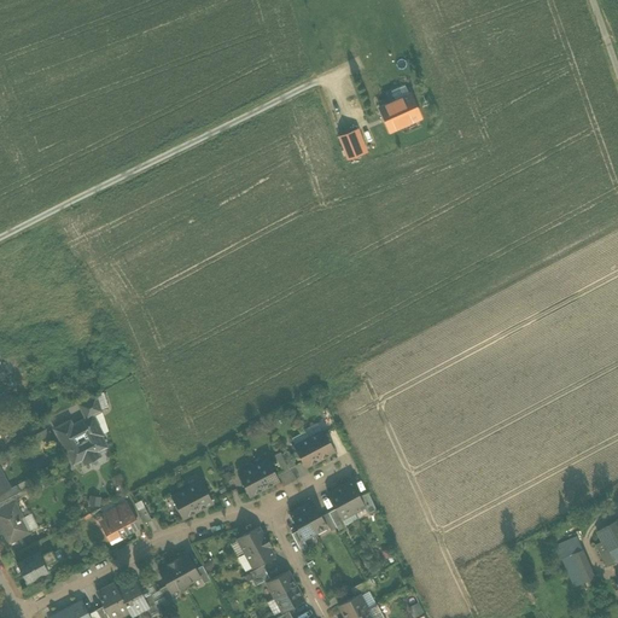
[(395,101),(409,94),(406,85),(390,91),(395,101)]
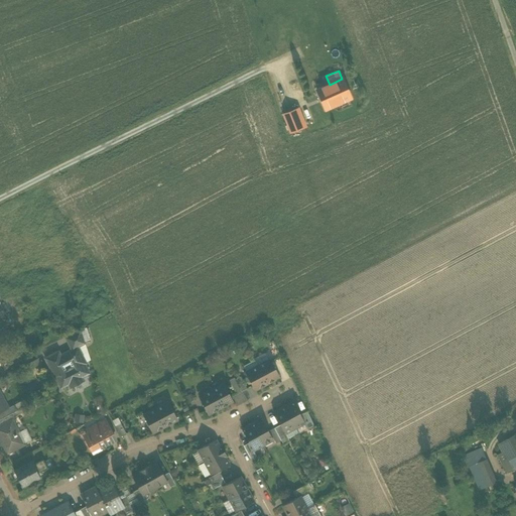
[(351,98),(342,79),(330,85),(316,91),(326,110),(351,98)]
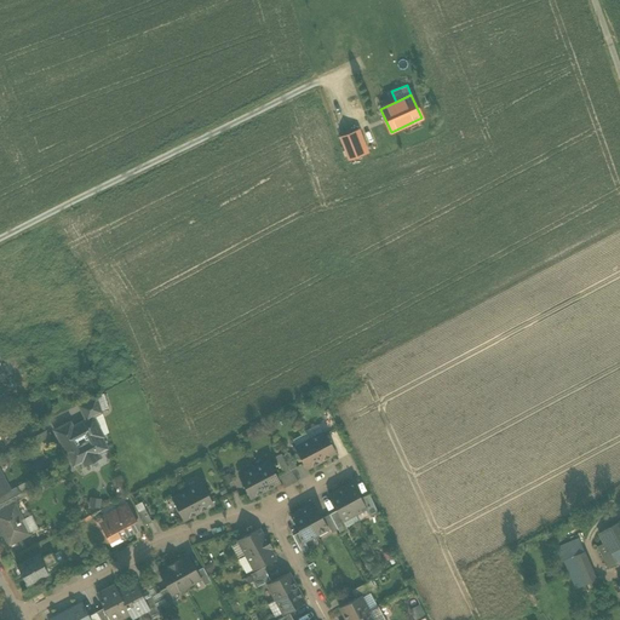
[(359,131),(342,137),(350,159),(366,153),(359,131)]
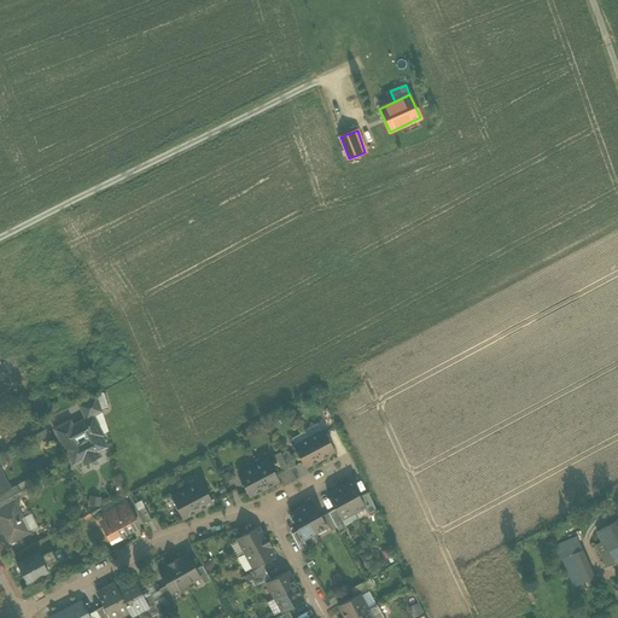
[(104,392),(97,395),(101,409),(108,407),(104,392)]
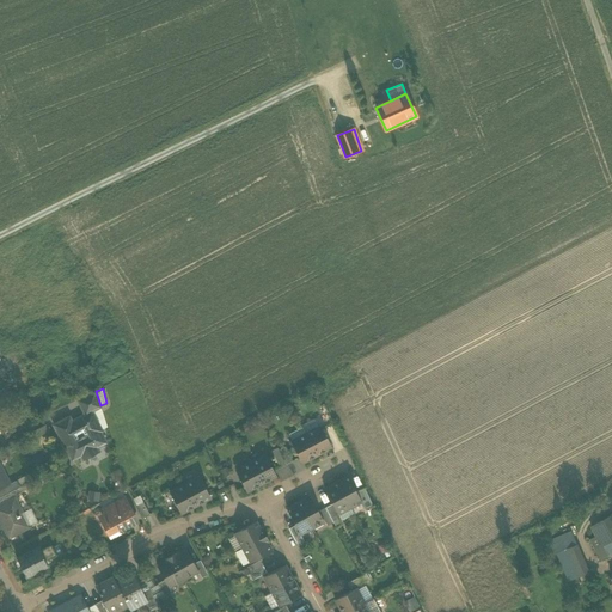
[(78,399),(86,415),(92,411),(101,407),(96,391),(78,399)]
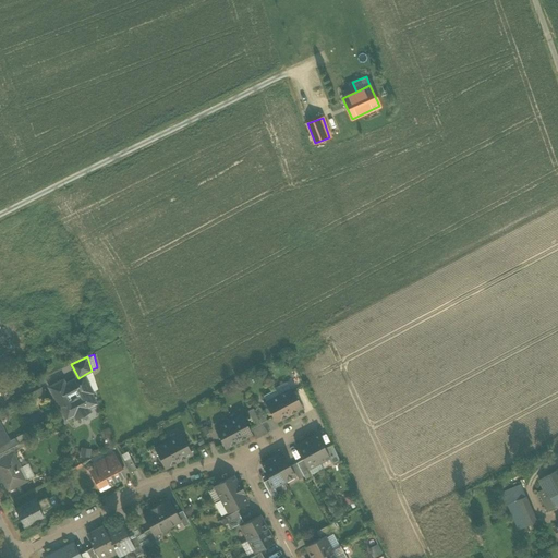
[(87,385),(92,392),(97,389),(92,371),(84,375),(88,384),(87,385)]
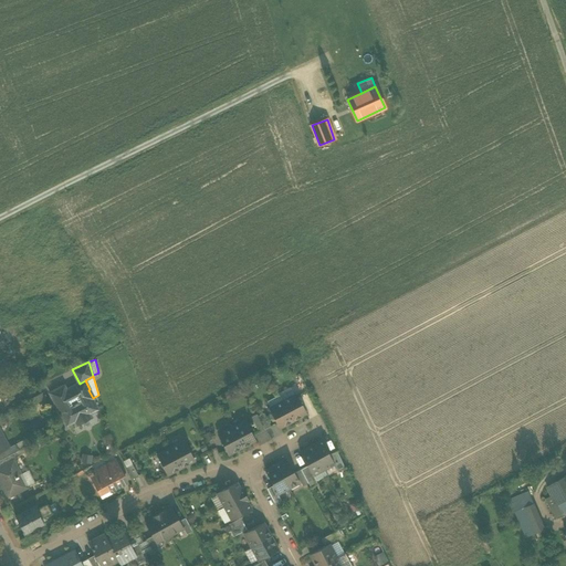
[(51,394),(67,425),(75,420),(77,425),(91,418),(88,413),(96,409),(91,399),(93,398),(88,390),(90,389),(85,380),(80,384),(70,389),(71,392),(67,395),(65,391),(63,387),(51,394)]
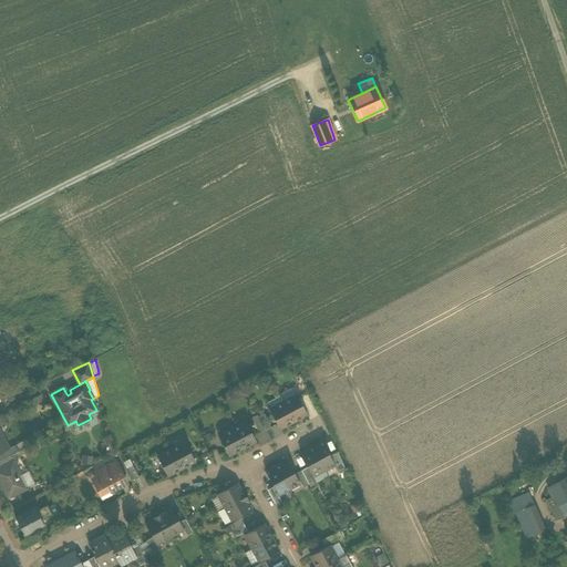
[(282,402),(295,395),(290,388),(279,394),(279,395),(282,402)]
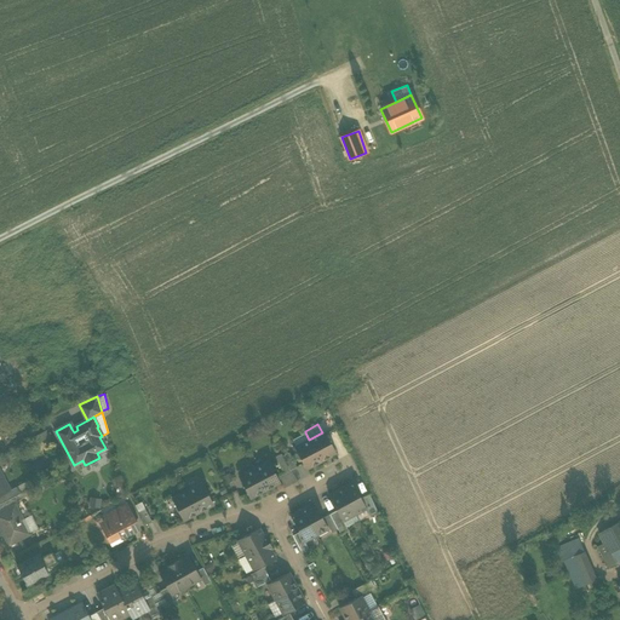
[(322,432),(309,440),(321,461),(336,453),(325,431),(322,432)]
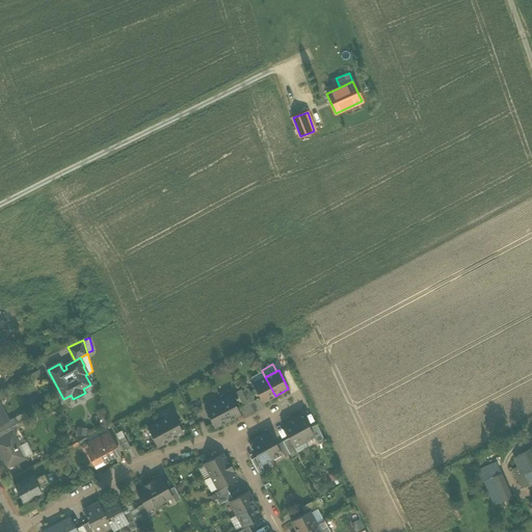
[(265,377),(262,371),(250,377),(254,383),(265,377)]
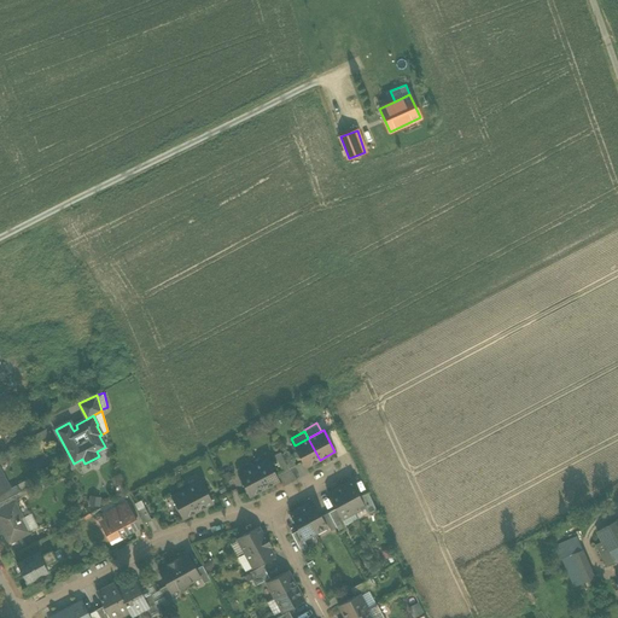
[(304,467),(320,460),(308,438),(295,445),(293,445),(304,467)]
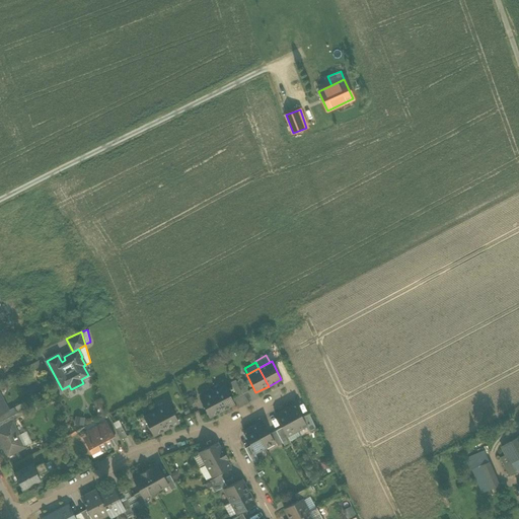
[(241,379),(236,381),(242,394),(248,391),(241,379)]
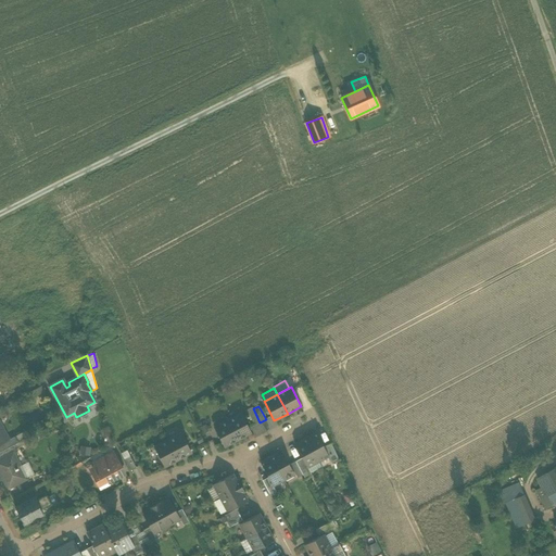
[(254,426),(260,422),(253,408),(252,407),(247,409),(254,426)]
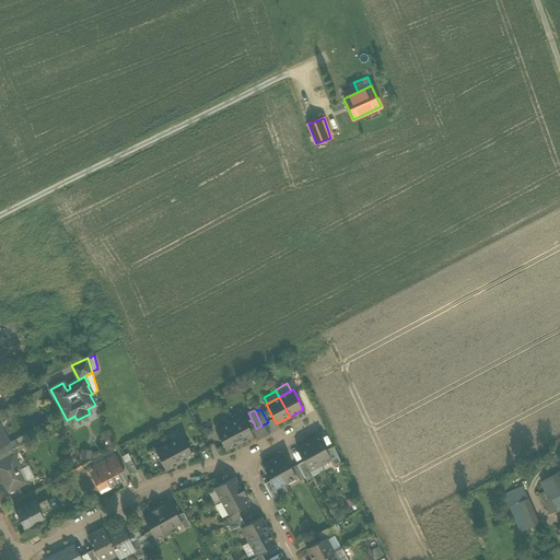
[(243,417),(229,423),(240,443),(253,435),(243,417)]
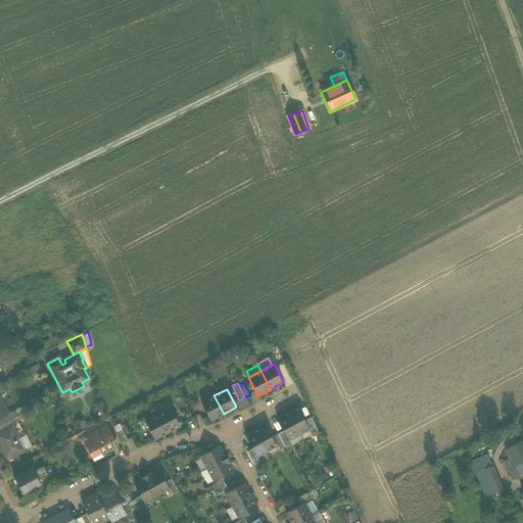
[(210,420),(224,414),(214,395),(201,402),(210,420)]
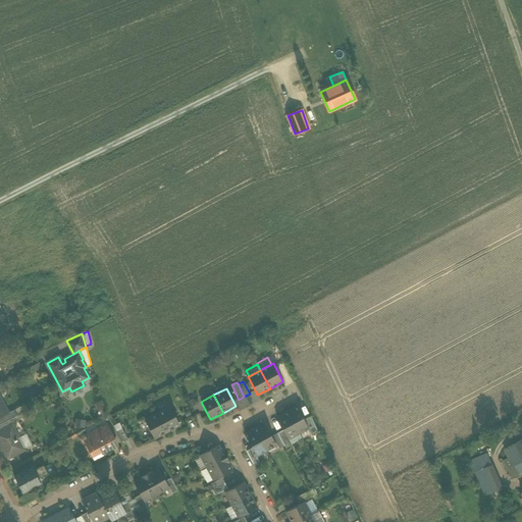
[(197,405),(193,398),(188,402),(191,408),(197,405)]
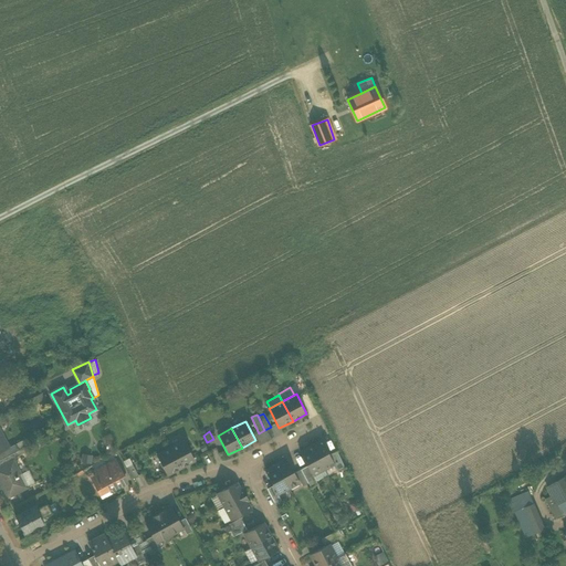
[(28,438),(9,448),(11,454),(14,453),(31,444),(28,438)]
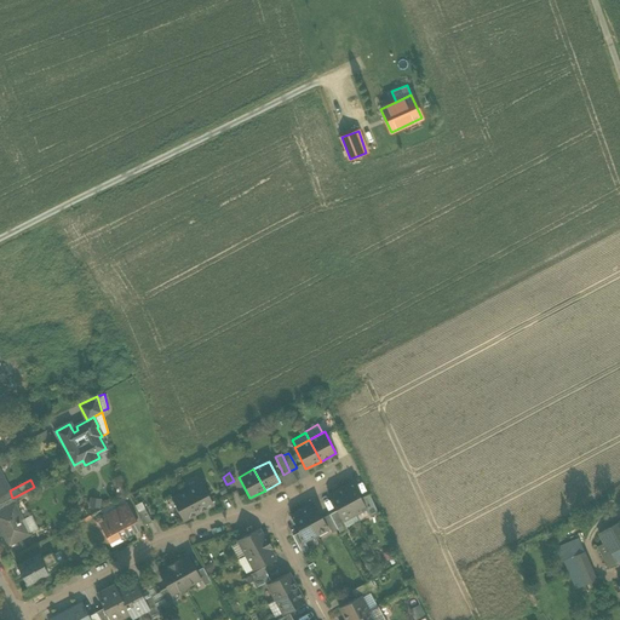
[(352,482),(340,489),(354,515),(366,509),(366,507),(361,499),(352,482)]
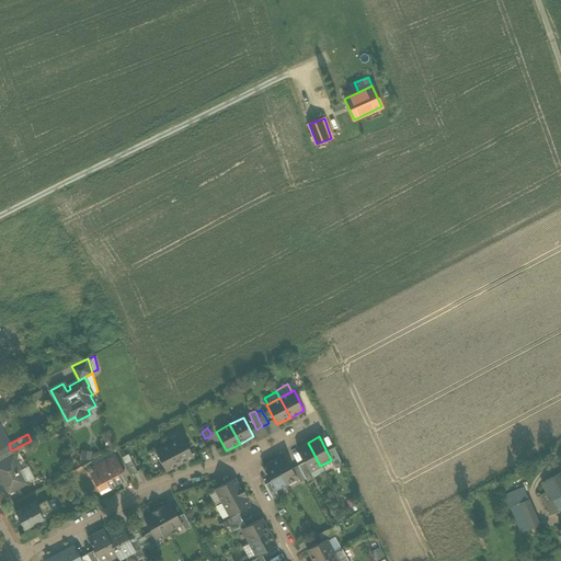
[(183,437),(169,445),(180,464),(193,457),(183,437)]
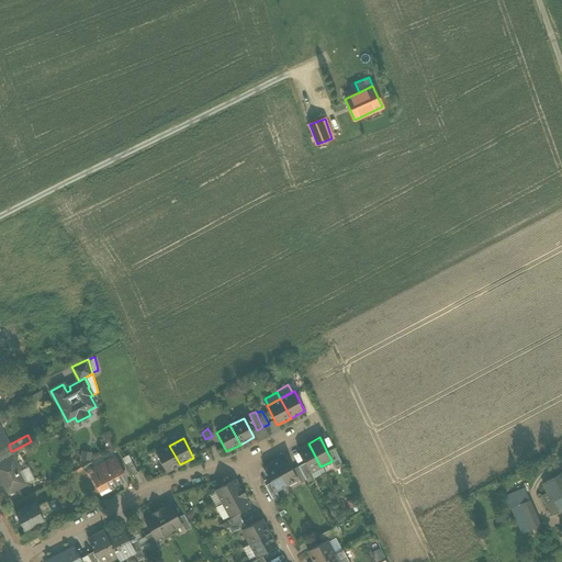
[(311,472),(321,467),(308,444),(298,449),(305,462),(311,472)]
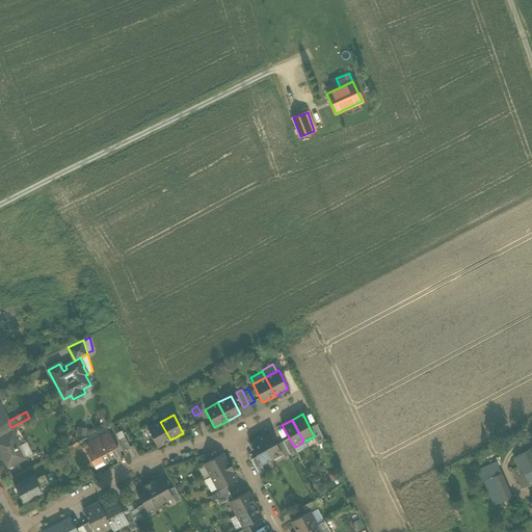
[(0,432),(10,427),(8,421),(0,425),(0,432)]
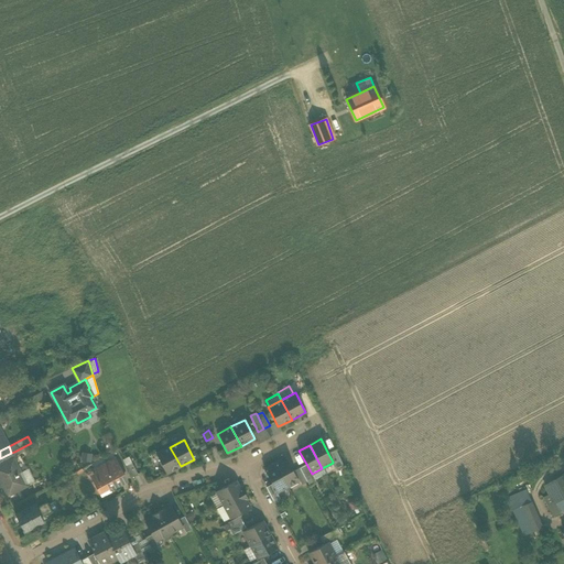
[(166,474),(181,466),(170,447),(156,454),(166,474)]
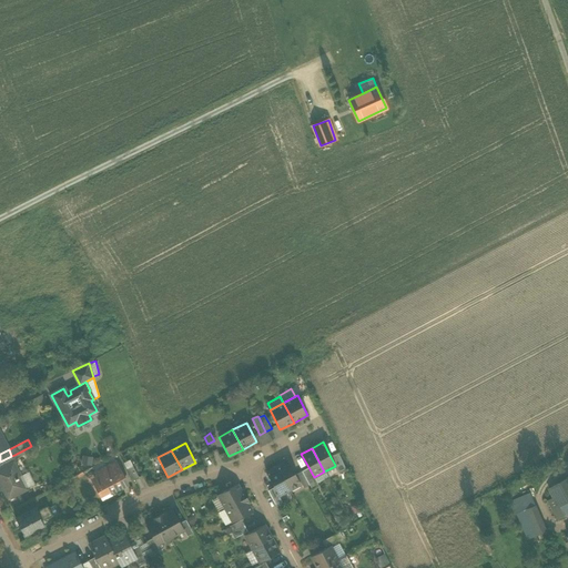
[(338,472),(340,474),(346,469),(338,453),(331,457),(335,465),(335,466),(338,472)]
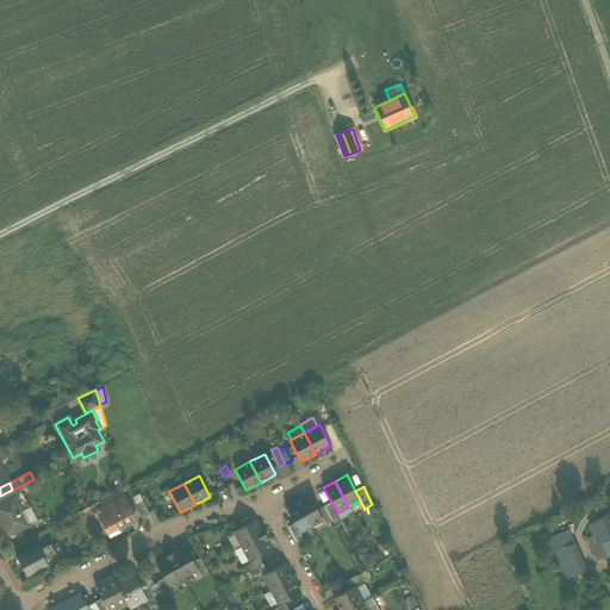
[(16,489),(12,490),(0,496),(0,499),(2,505),(14,498),(14,499),(19,497),(16,489)]
